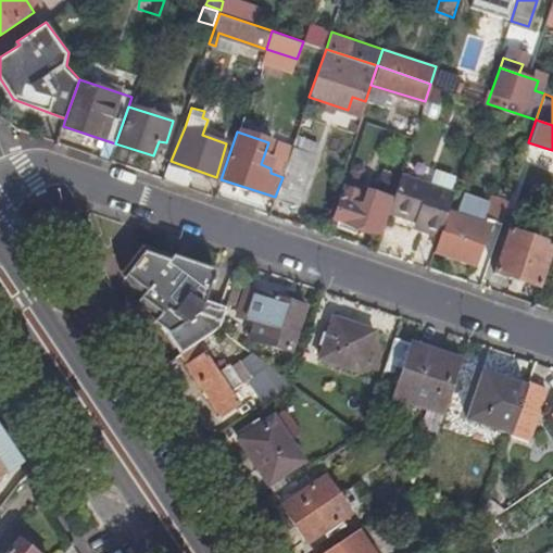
[(296,137),(289,156),(300,161),(306,141),(296,137)]
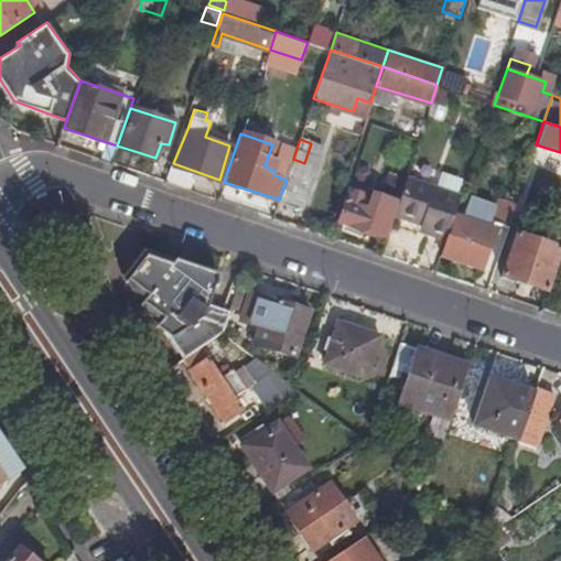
[(292,163),(289,171),(294,174),(298,165),(292,163)]
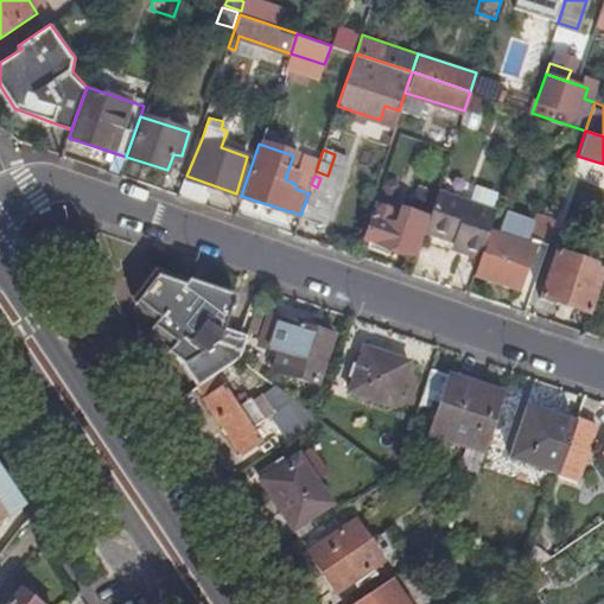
[(309,194),(300,215),(323,223),(334,192),(317,188),(311,184),(309,194)]
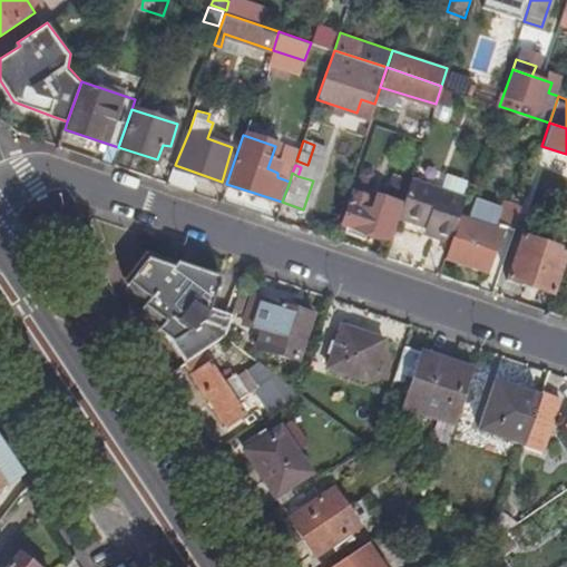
[(463,196),(410,178),(398,216),(433,230),(432,235),(449,241),(458,216),(463,196)]
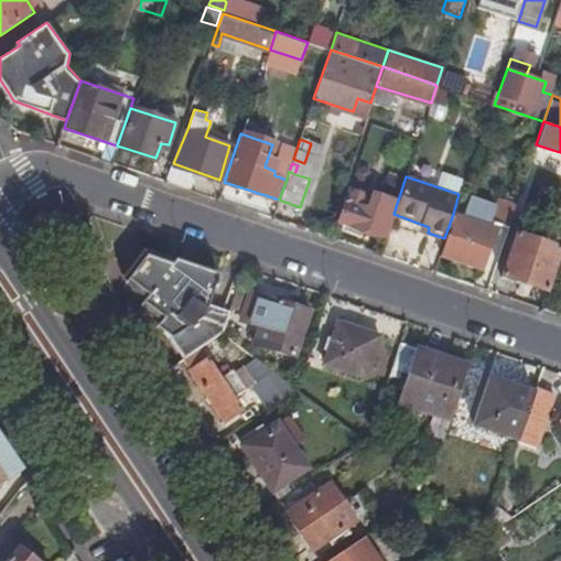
[(371,196),(349,190),(340,219),(383,234),(394,198),(374,192),(371,196)]
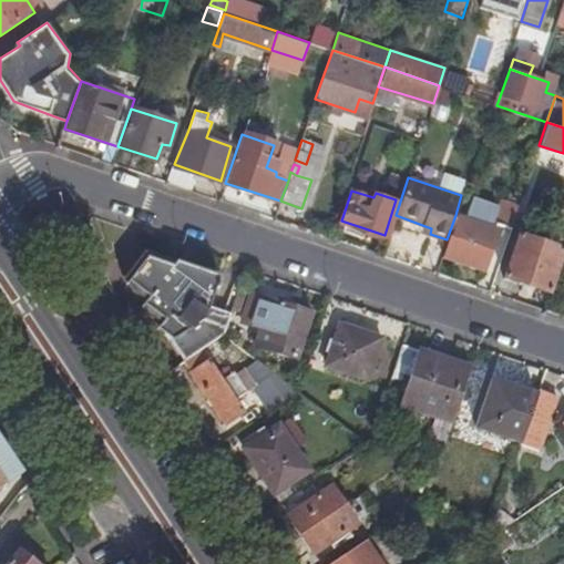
[(554,222),(563,225),(563,193),(554,222)]
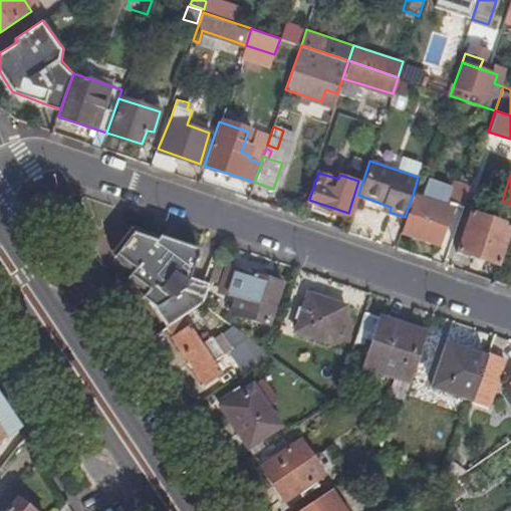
[(405,217),(400,232),(438,244),(451,201),(463,204),(470,185),(459,183),(456,189),(432,182),(427,199),(413,195),(405,217)]
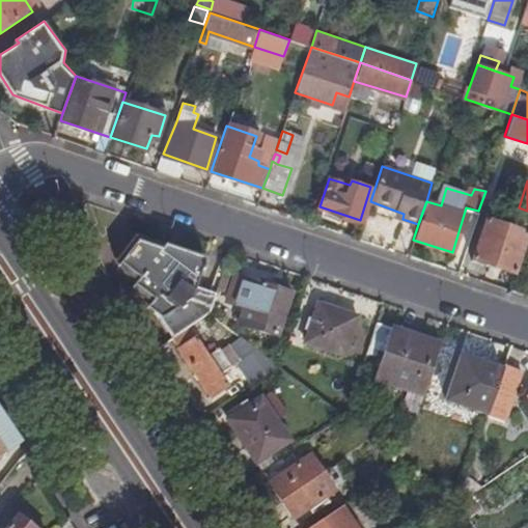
[(45,196),(33,203),(40,216),(53,207),(45,196)]
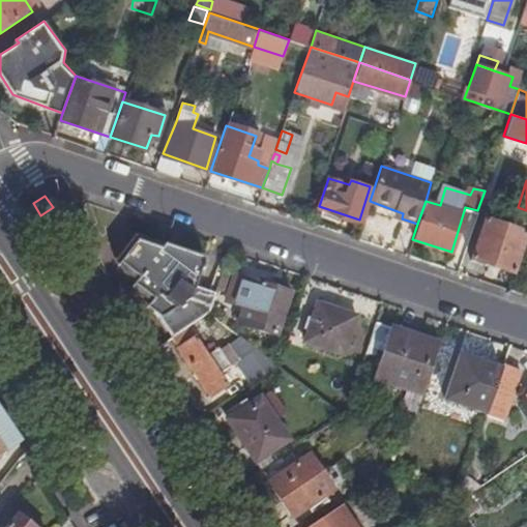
[(525,232),(485,218),(471,258),(510,271),(525,232)]
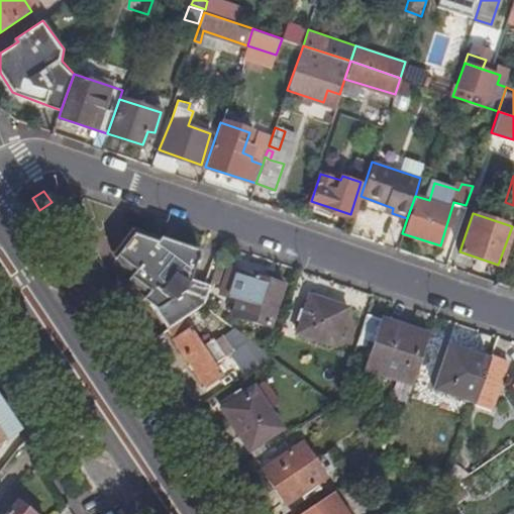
[(121,255),(171,328),(206,305),(211,290),(190,283),(199,255),(136,234),(121,255)]
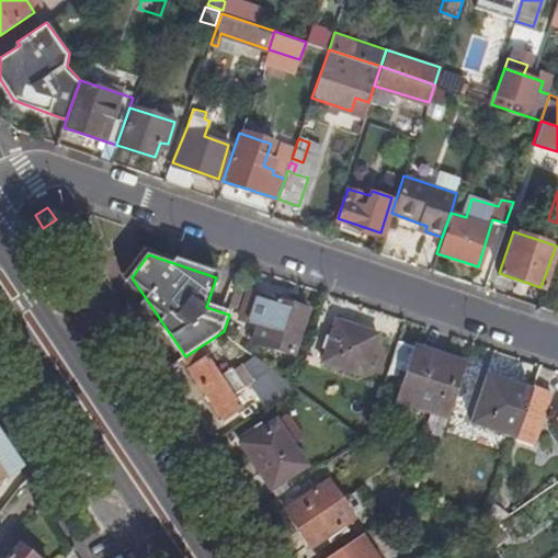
[(308,308),(252,291),(242,318),(260,325),(254,341),(293,353),(308,308)]
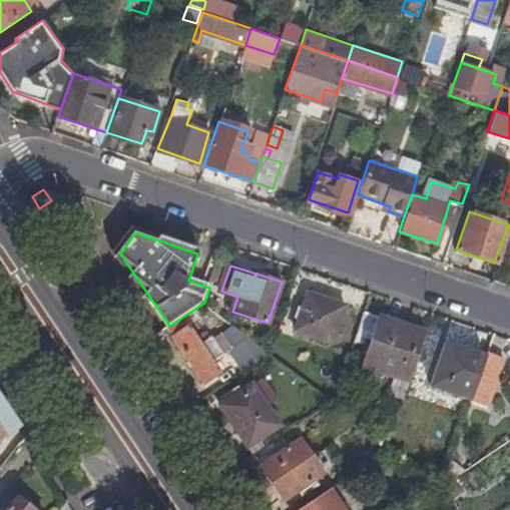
[(346,305),(309,292),(297,329),(333,342),(346,305)]
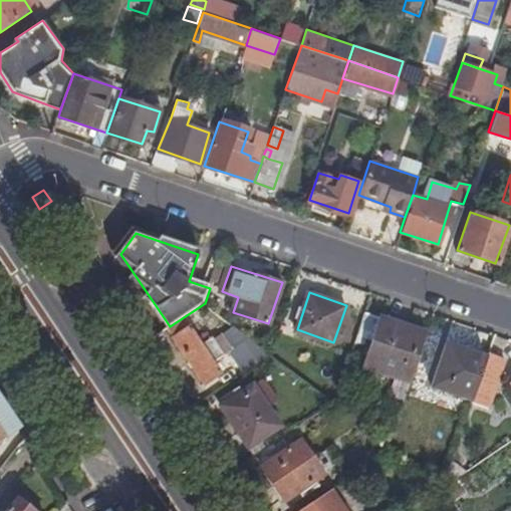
[(366,310),(348,360),(410,381),(427,332),(366,310)]
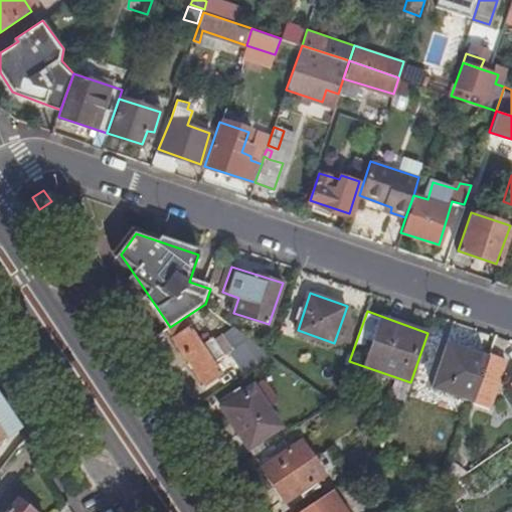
[(233,351),(246,372),(272,356),(232,325),(202,343),(192,328),(177,338),(207,382),(221,372),(215,362),(233,351)]
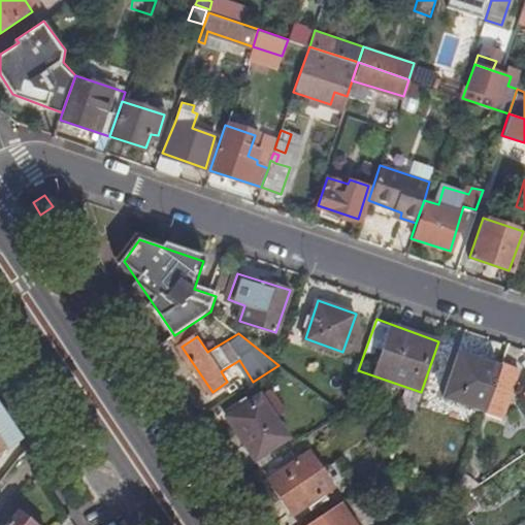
[(483,419),(485,412),(499,367),(457,353),(441,404),(483,419)]
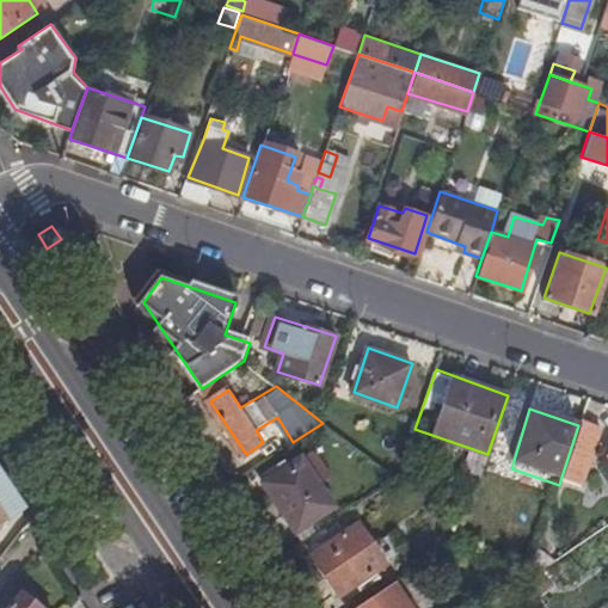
[(578,425),(562,477),(581,484),(599,425),(581,419),(578,425)]
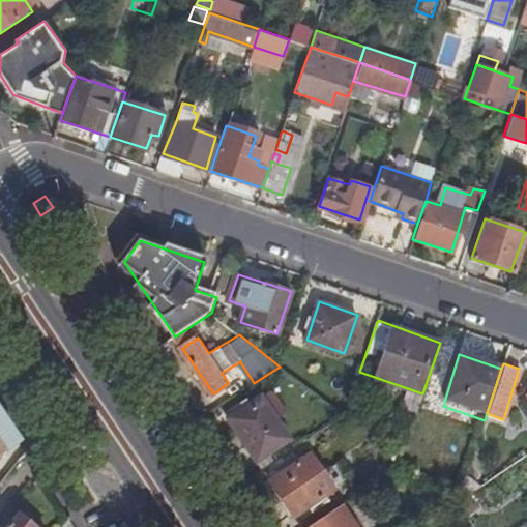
[(261,398),(230,419),(257,460),(288,438),(261,398)]
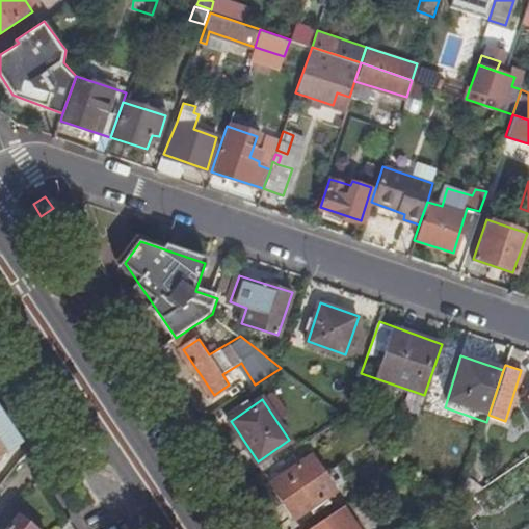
[(0,457),(22,444),(0,410),(0,457)]
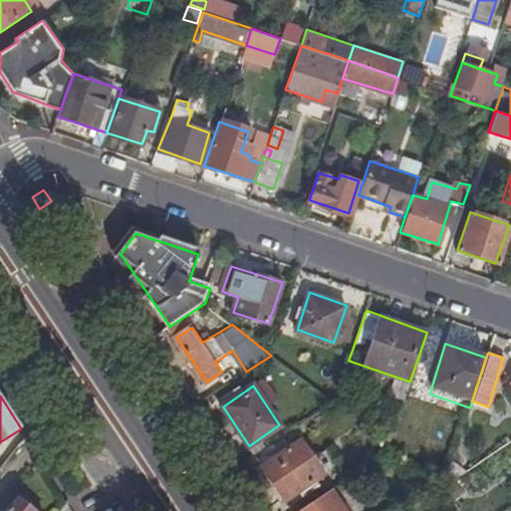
[(300,443),(264,468),(286,501),(323,476),(300,443)]
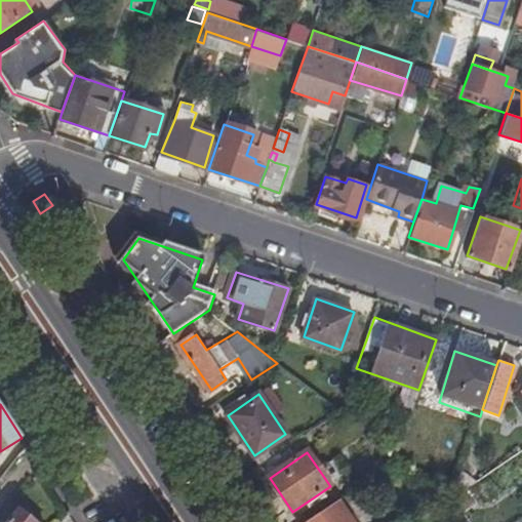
[(354,521),(339,500),(308,521),(354,521)]
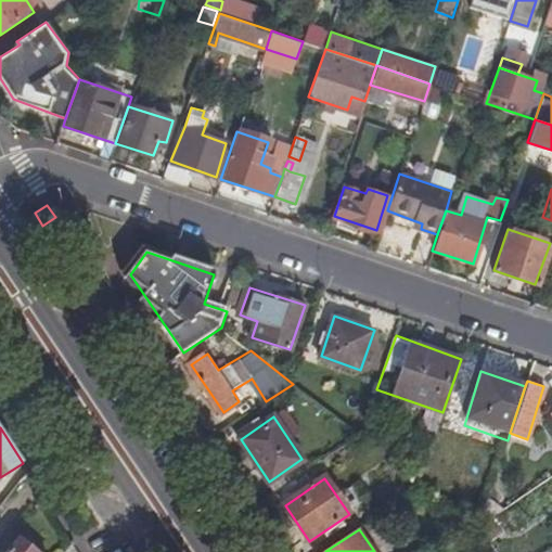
[(37,551),(22,539),(11,551),(37,551)]
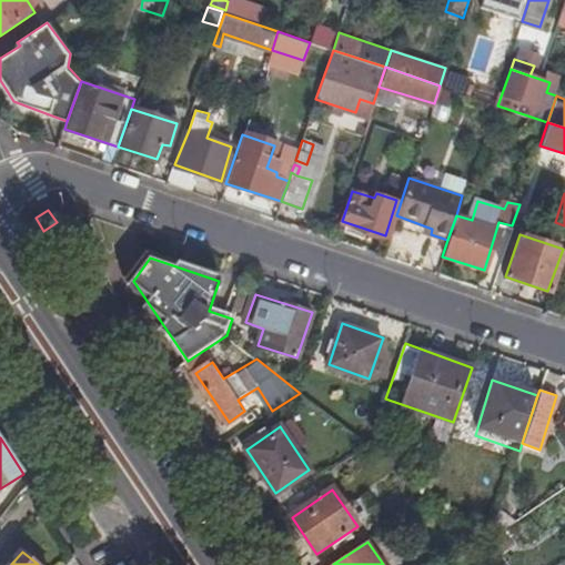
All buildings are outlined.
